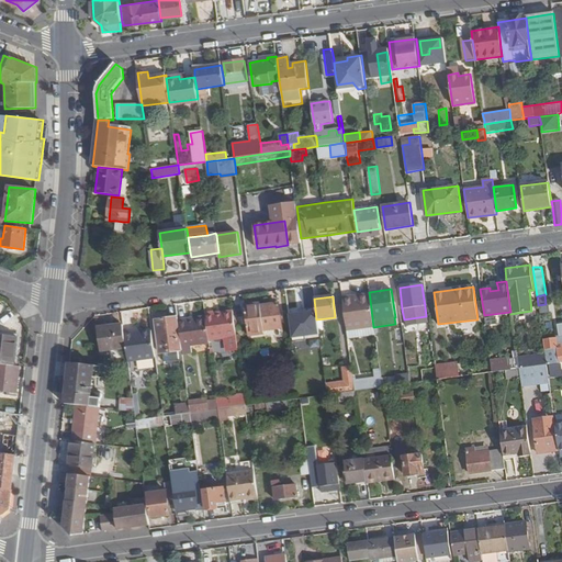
[(349,298),(341,299),(346,330),(373,327),(370,300),(351,303),(349,298)]
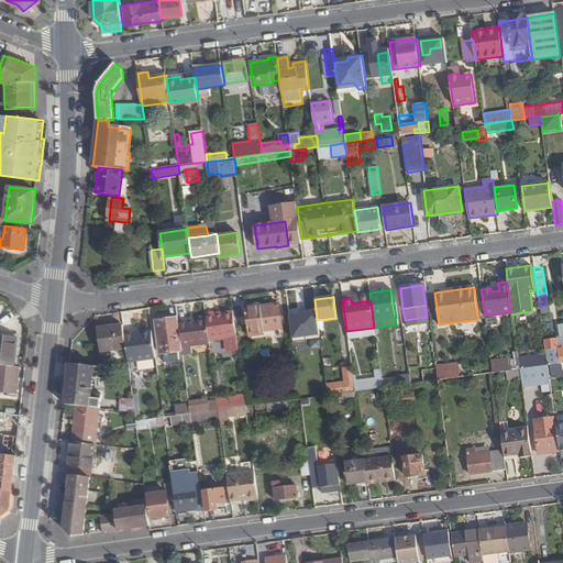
[(245,307),(249,337),(264,334),(264,331),(261,307),(260,305),(245,307)]
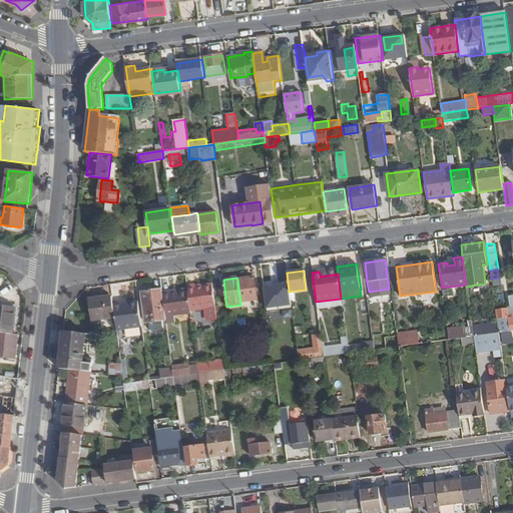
[(253,278),(237,280),(240,302),(257,300),(253,278)]
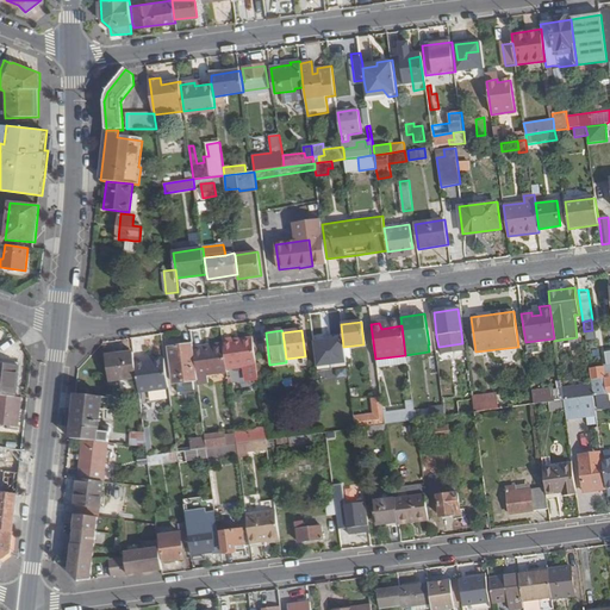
[(222,342),(223,347),(226,371),(256,366),(253,340),(232,343),(232,341),(222,342)]
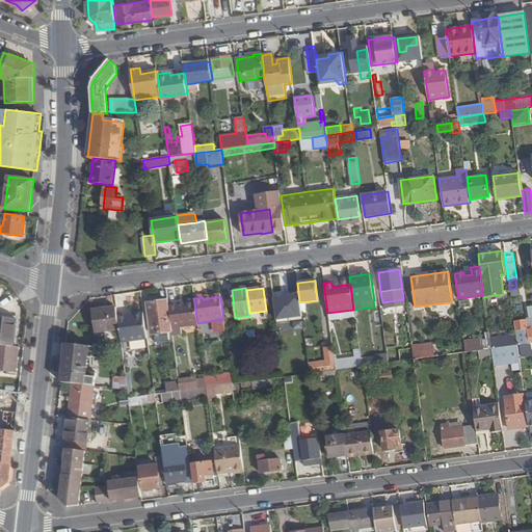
[(148,304),(152,335),(171,333),(171,328),(168,303),(167,301),(148,304)]
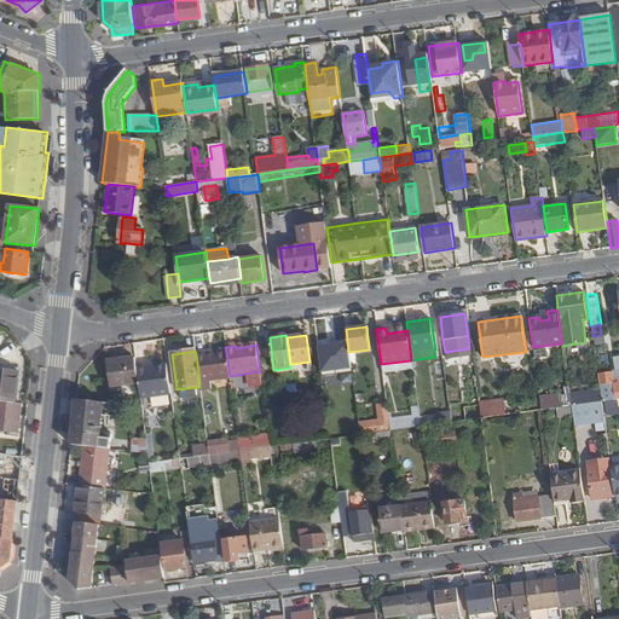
[(206,352),(196,353),(200,382),(230,377),(230,376),(226,352),(206,354),(206,352)]
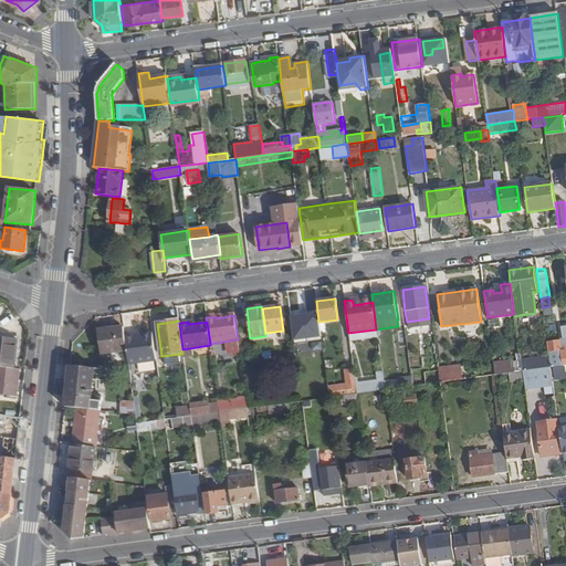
[(100,329),(103,354),(126,350),(124,331),(123,326),(100,329)]
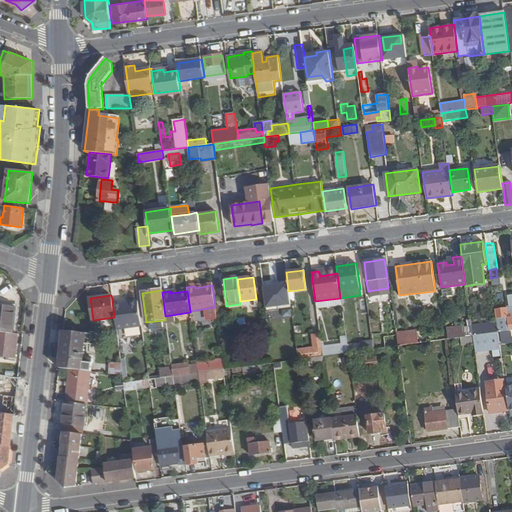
[(120,298),(112,299),(114,317),(116,329),(141,326),(137,299),(127,300),(121,301),(120,298)]
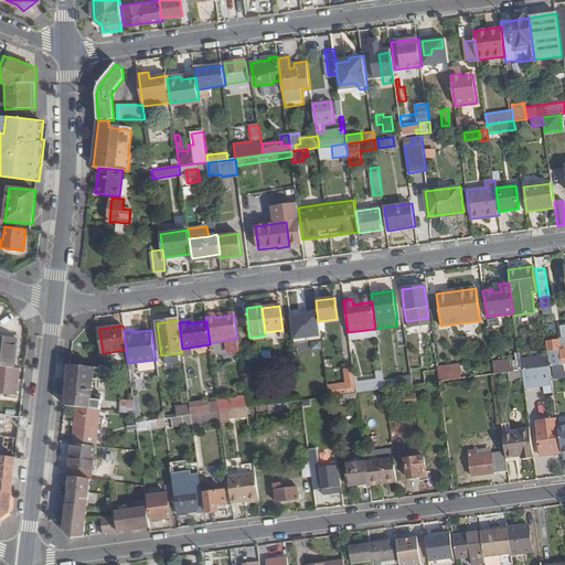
[(375,329),(348,332),(349,341),(376,338),(375,329)]
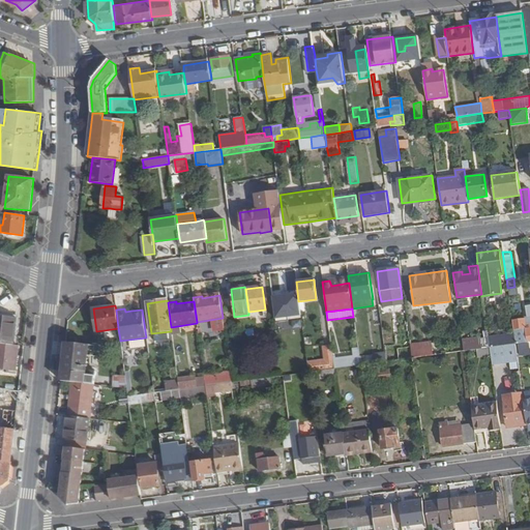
[(18,318),(0,316),(0,343),(15,345),(16,333),(18,318)]
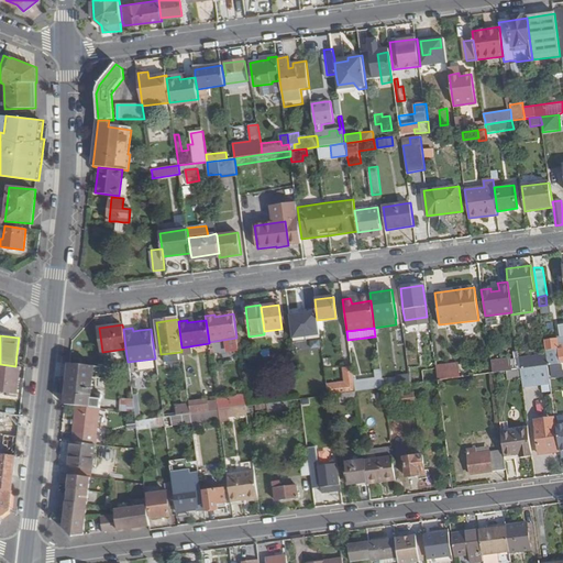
[(559,339),(543,341),(545,355),(548,366),(562,363),(562,344),(560,345),(559,339)]
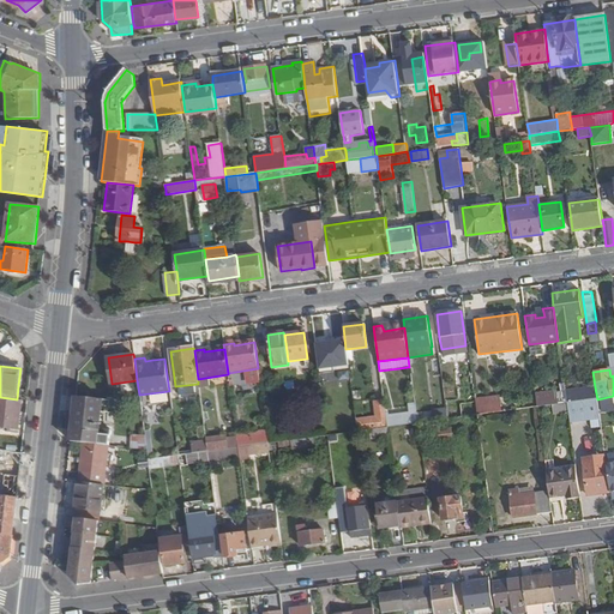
[(595,387),(576,390),(577,402),(597,399),(595,387)]
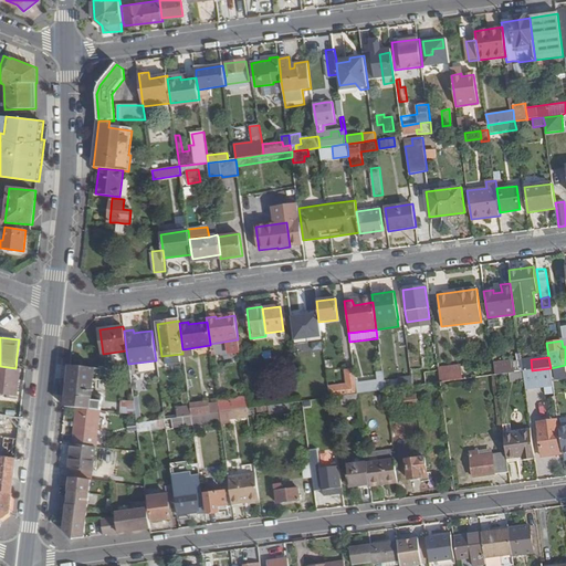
[(493,362),(495,375),(509,373),(522,371),(521,360),(514,362),(513,359),(493,362)]
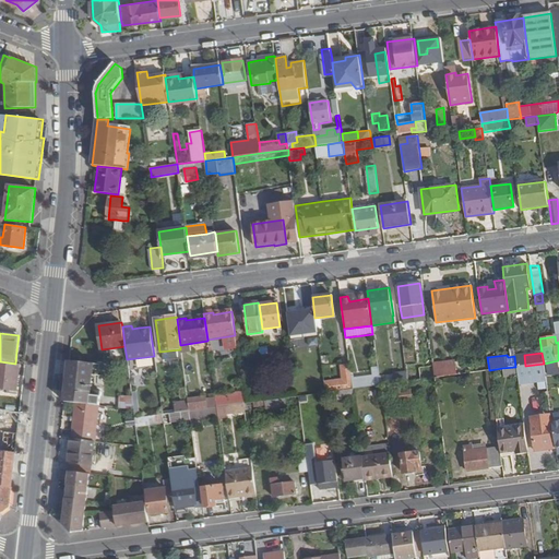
[(524,355),(514,356),(515,367),(525,366),(524,355)]
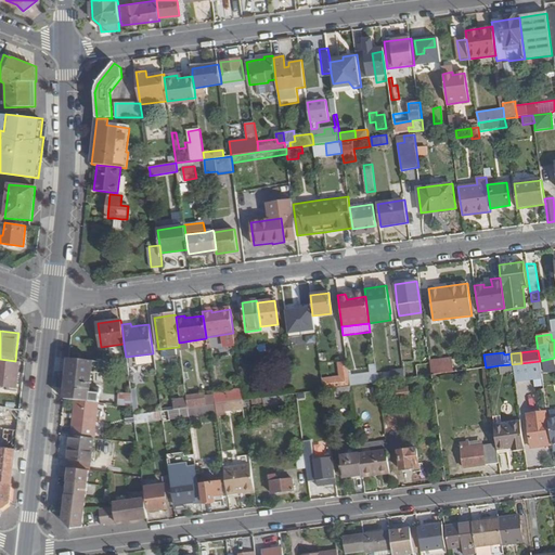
[(0,386),(17,388),(20,362),(15,361),(0,359),(0,386)]
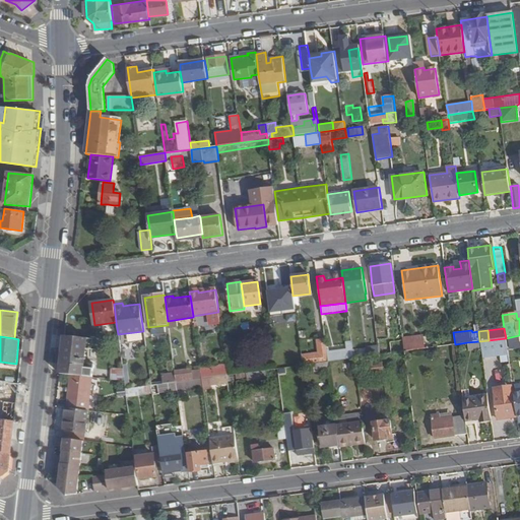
[(99,340),(64,336),(60,366),(83,368),(86,349),(98,350),(99,340)]
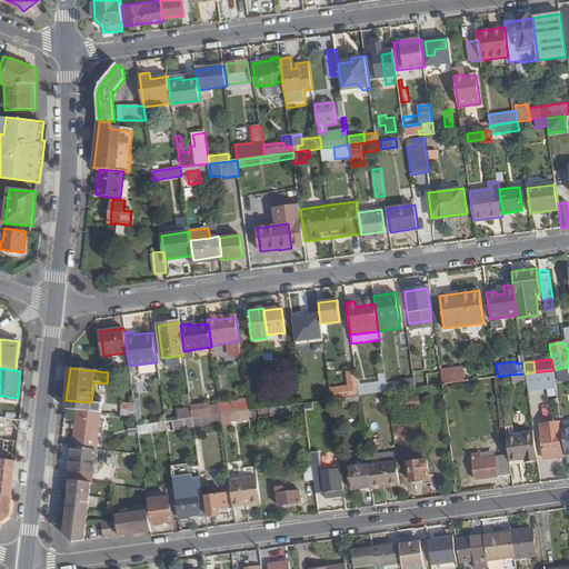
[(462,368),(440,371),(441,385),(465,381),(462,368)]
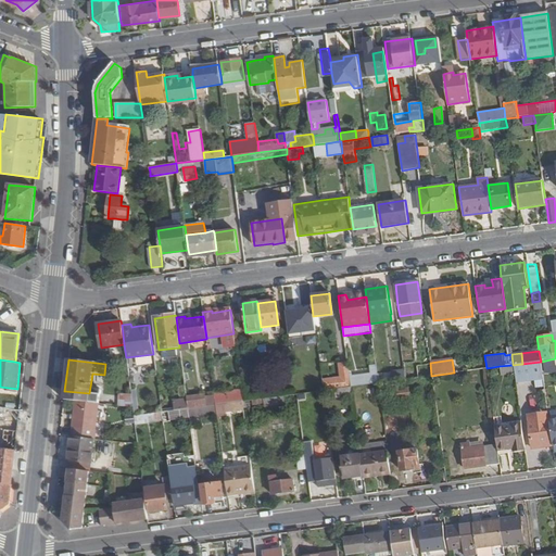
[(469,364),(470,370),(485,368),(485,362),(469,364)]
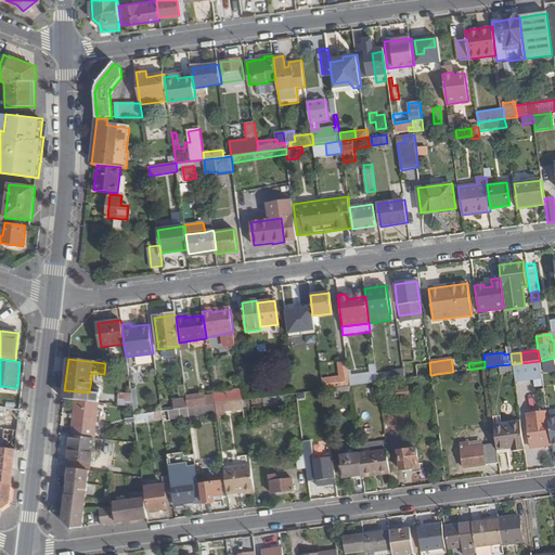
[(521,363),(512,364),(513,373),(514,382),(542,378),(540,361),(521,363)]
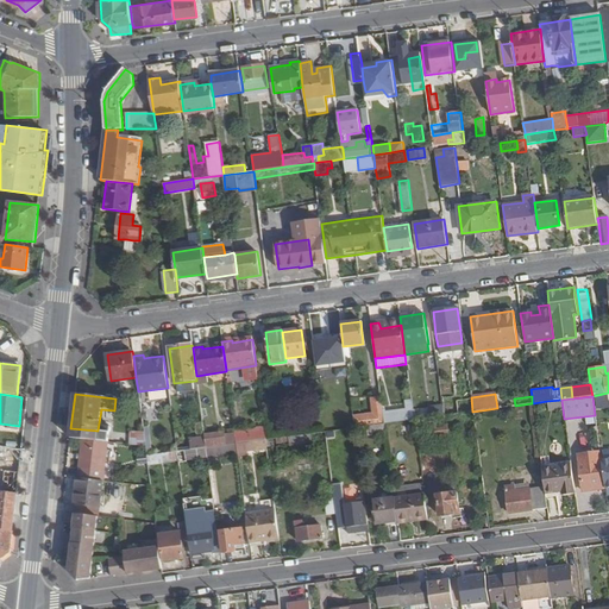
[(370,399),(371,414),(352,415),(353,428),(366,426),(384,424),(383,414),(382,409),(381,397),(370,399)]
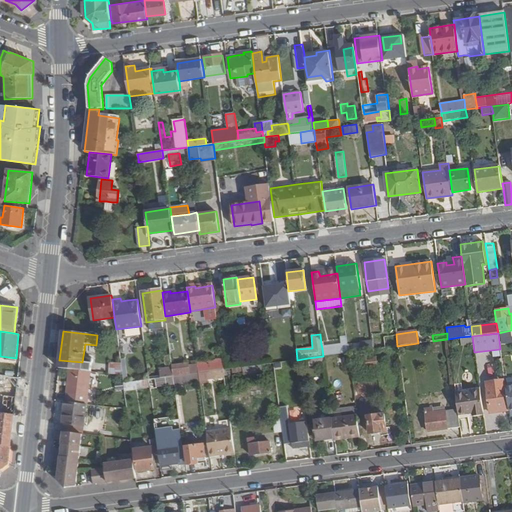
[(472,336),(460,337),(462,346),(468,345),(473,345),(473,344),(472,336)]
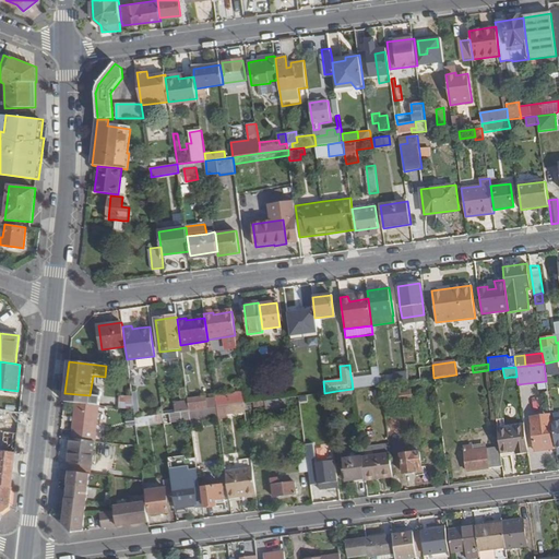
[(405,372),(378,376),(379,385),(401,382),(406,381),(405,372)]
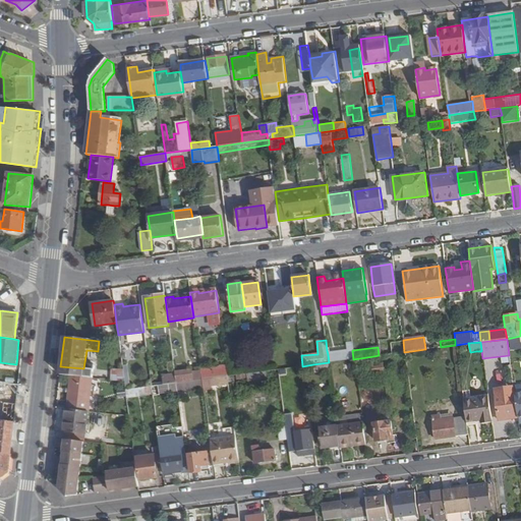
[(382,363),(374,364),(373,360),(373,359),(366,359),(368,377),(384,374),(382,363)]
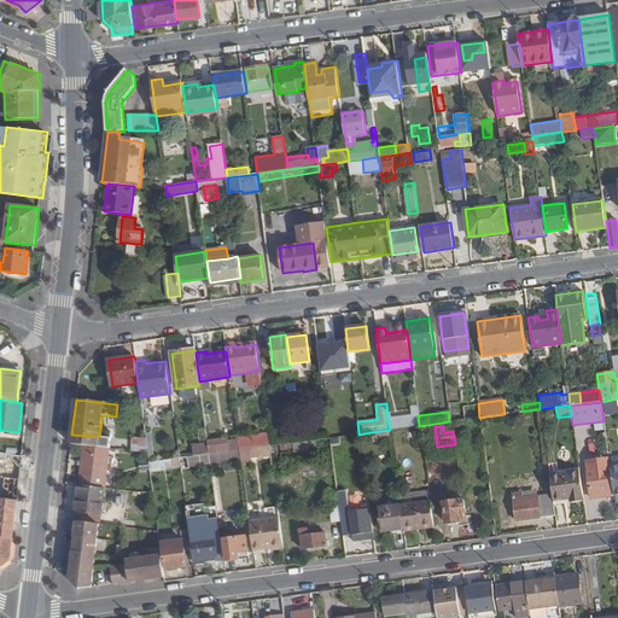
[(390,430),(372,432),(373,443),(391,441),(390,430)]
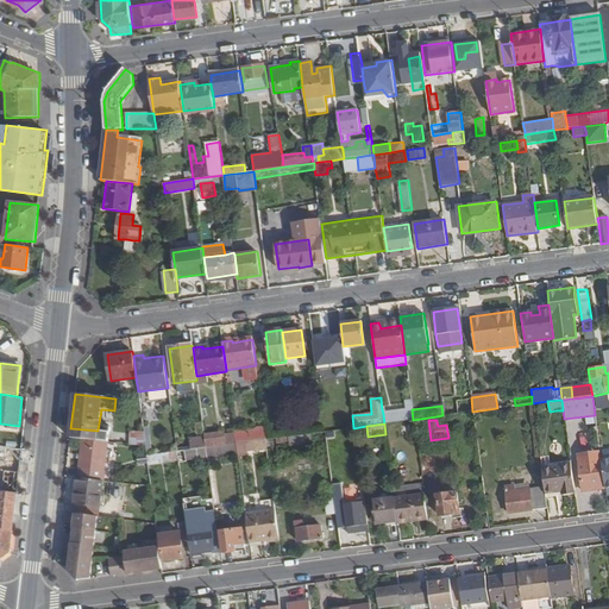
[(98,431),(70,428),(69,438),(82,439),(96,441),(98,431)]
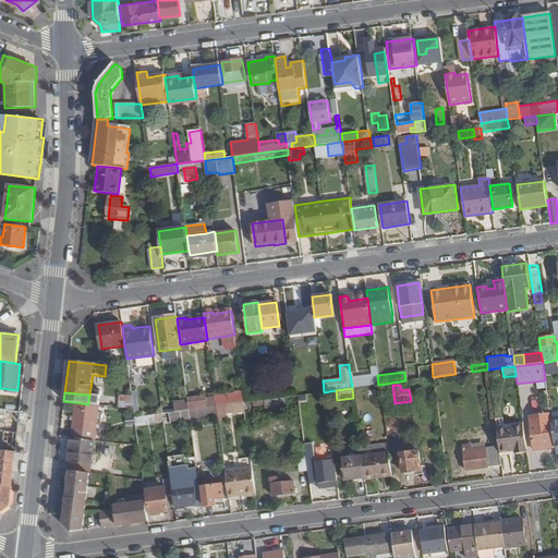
[(131,397),(119,395),(118,408),(125,409),(132,410),(133,410),(132,400),(131,397)]
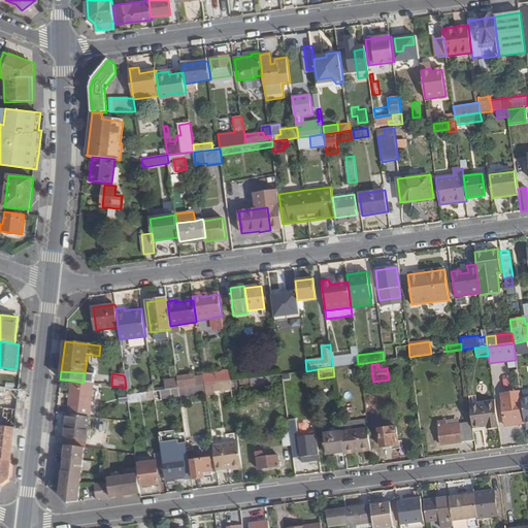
[(194,374),(176,376),(178,389),(204,385),(203,378),(195,380),(195,376),(194,374)]
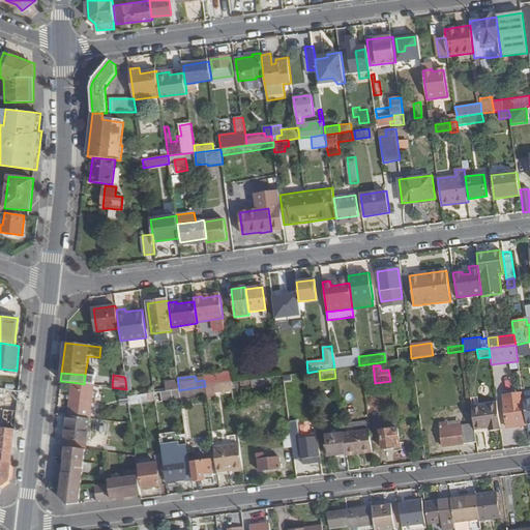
[(204,379),(204,380),(205,386),(208,386),(213,385),(214,385),(231,383),(230,376),(204,379)]
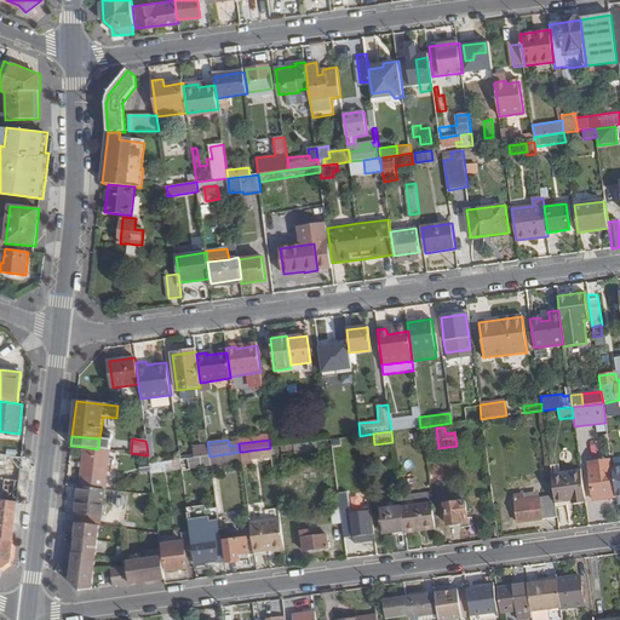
[(294,454),(317,452),(316,442),(302,445),(293,446),(294,451),(294,454)]
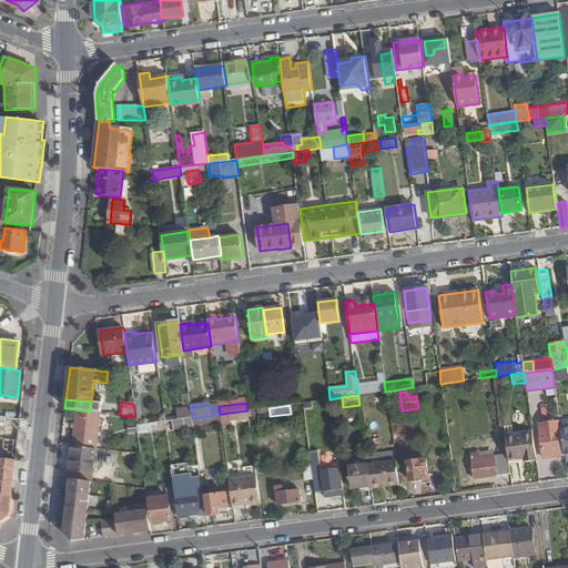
[(135,407),(134,407),(135,417),(137,426),(146,424),(143,406),(135,407)]
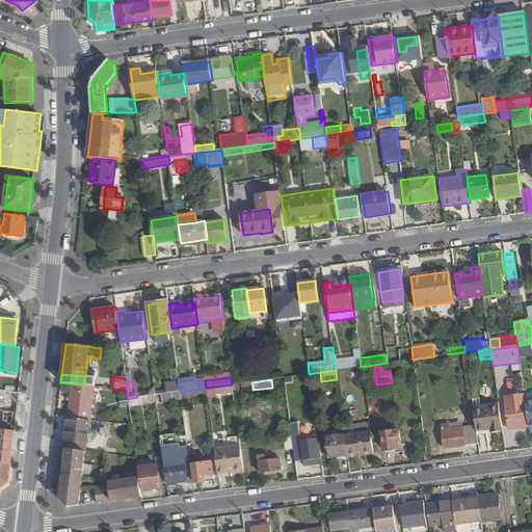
[(70,409),(69,418),(89,421),(94,387),(84,386),(72,383),(69,408),(70,409)]
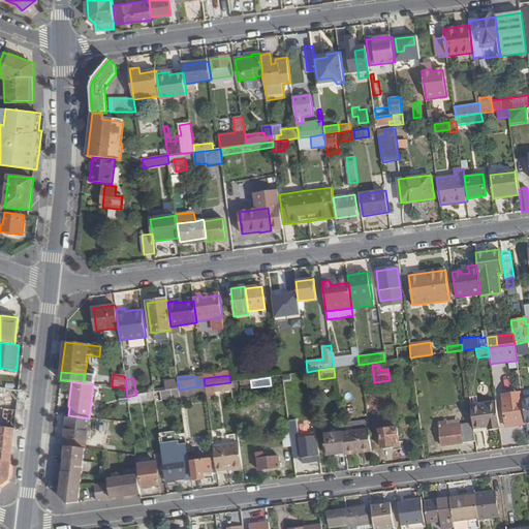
[(238,381),(230,382),(231,391),(235,390),(236,397),(246,397),(245,387),(238,387),(238,381)]
